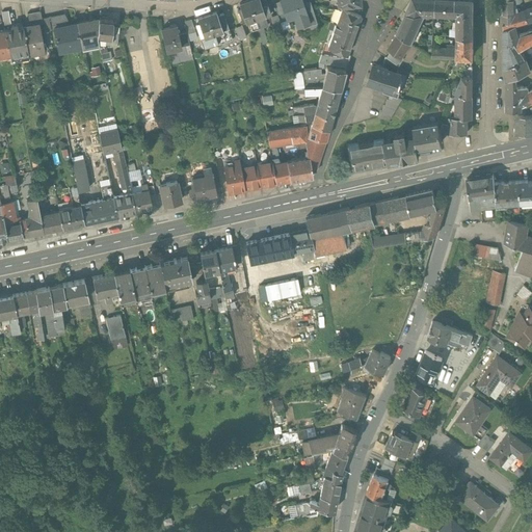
[(248,0),(247,0),(239,3),(241,7),(237,9),(242,23),(248,21),(251,31),(258,29),(258,27),(248,0)]
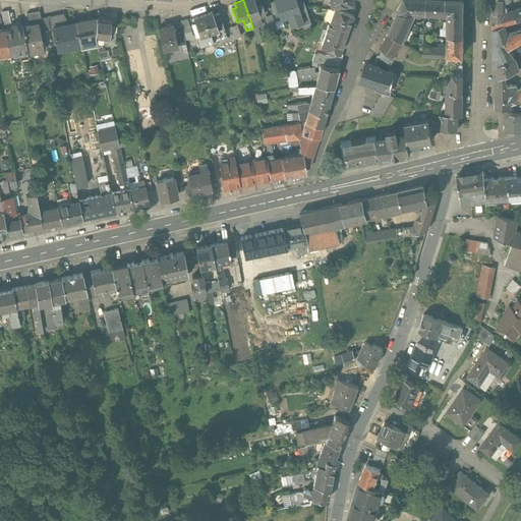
[(257,0),(243,0),(252,26),(252,29),(259,25),(256,18),(255,17),(254,15),(265,12),(262,3),(259,3),(257,0)]
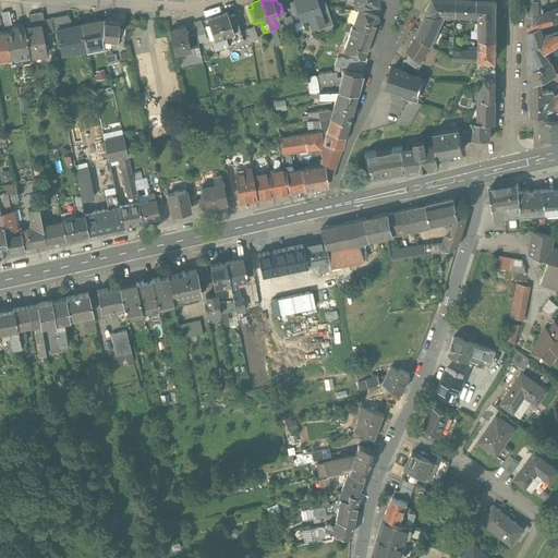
[(316,0),(292,0),(293,1),(298,13),(300,22),(307,19),(311,29),(324,24),(320,14),(322,14),(322,13),(316,0)]
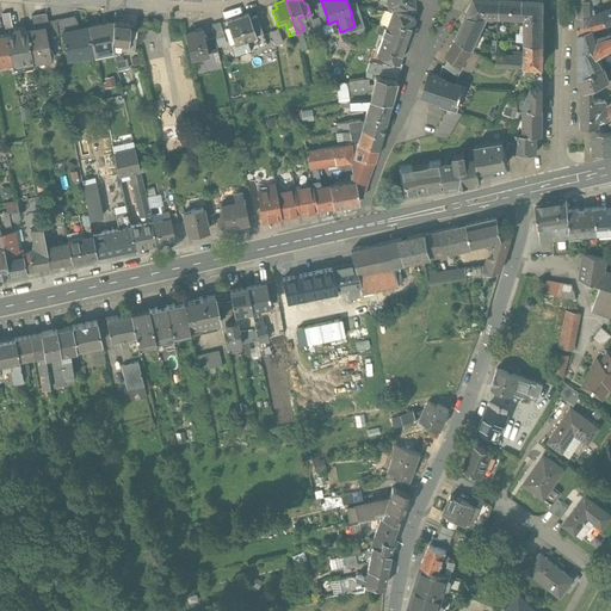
[(489,0),(473,0),(467,14),(468,16),(487,17),(488,17),(489,0)]
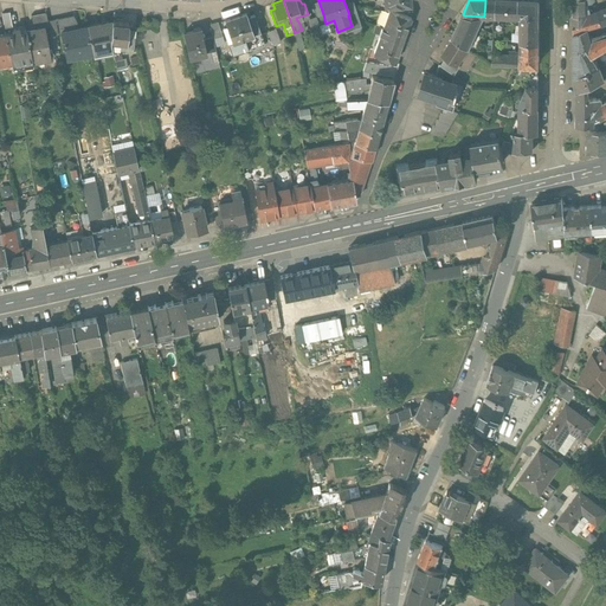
[(494,0),(485,0),(484,17),(496,17),(494,0)]
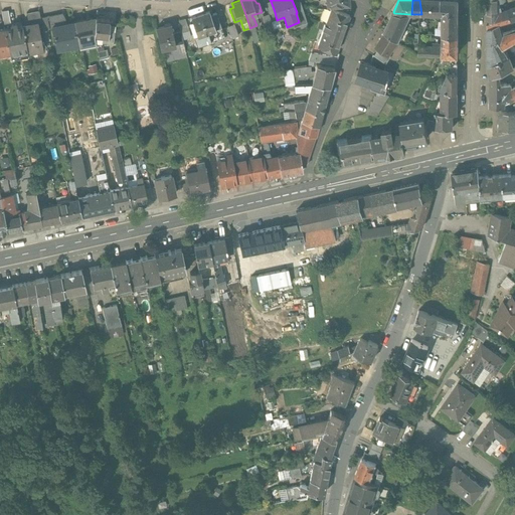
[(441,0),(419,0),(421,14),(442,14),(441,0)]
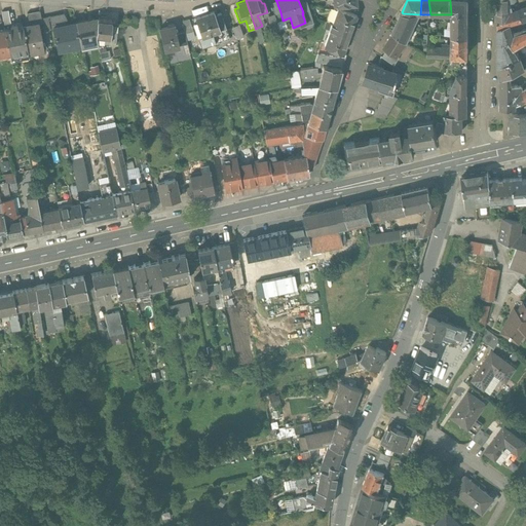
[(467,0),(450,0),(451,14),(459,12),(467,12),(467,0)]
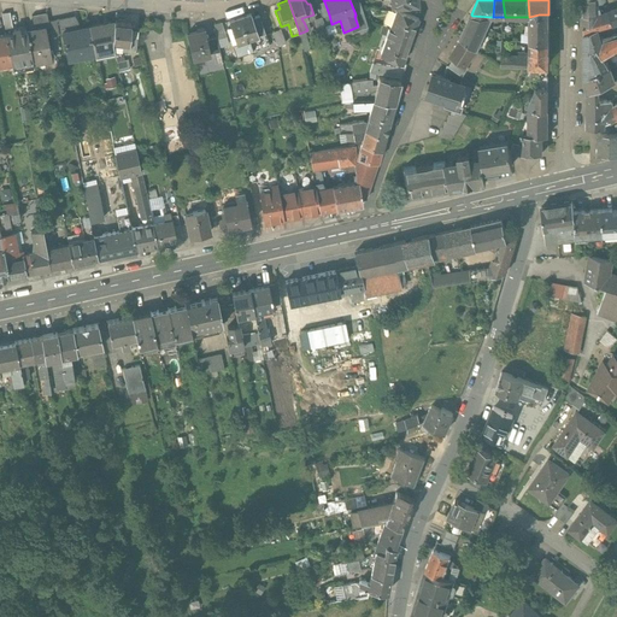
[(582,0),(583,31),(597,28),(611,23),(616,19),(616,6),(615,9),(610,10),(603,13),(599,1),(601,0),(582,0)]
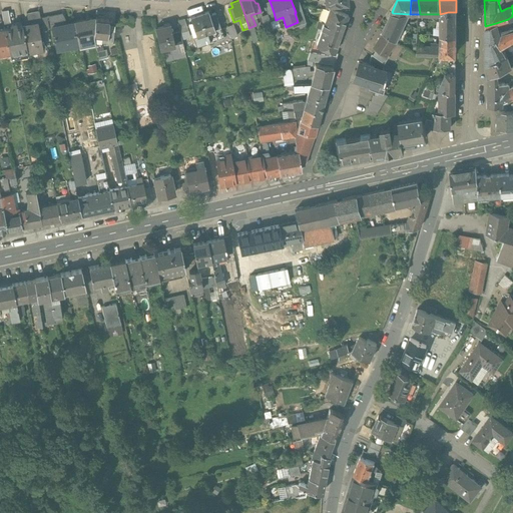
[(274,12),(270,1),(264,3),(267,14),(268,14),(274,12)]
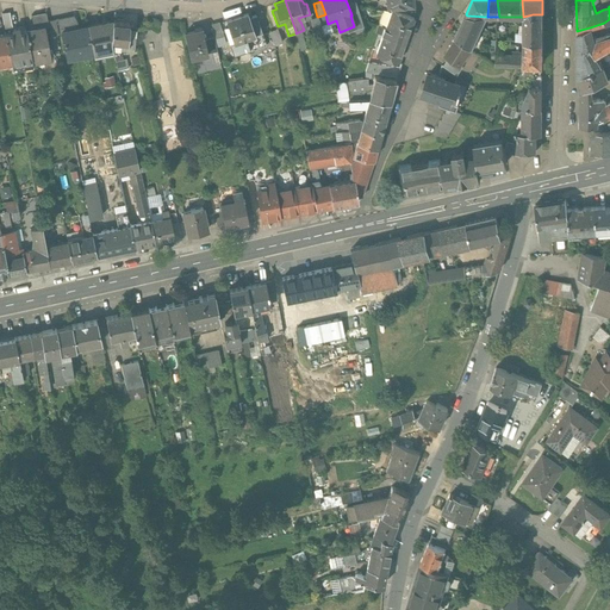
[(414,17),(391,10),(384,29),(378,26),(375,33),(383,35),(375,54),(397,62),(404,42),(405,42),(408,44),(410,38),(409,37),(406,38),(406,37),(414,17)]
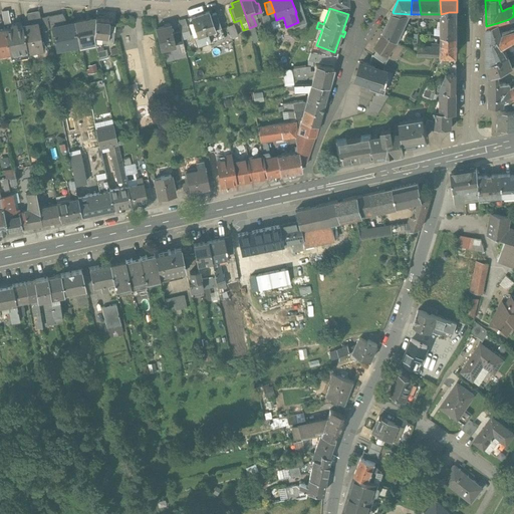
[(302,9),(296,12),(296,13),(295,13),(298,22),(299,24),(306,22),(302,9)]
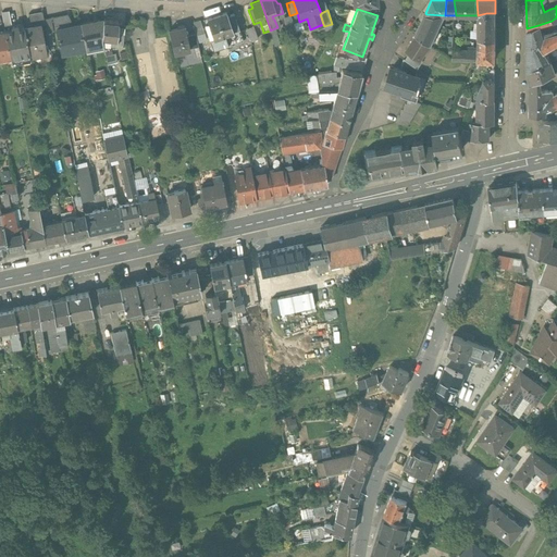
[(9,11),(1,12),(4,25),(11,24),(9,11)]
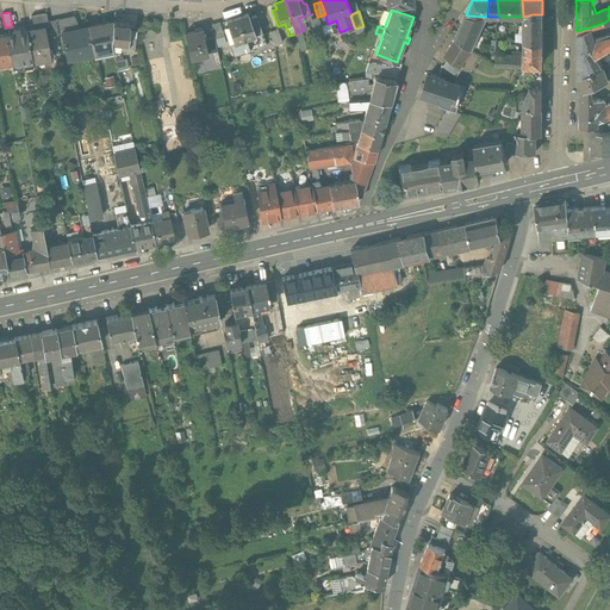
[(47,12),(31,14),(33,27),(45,26),(45,27),(49,26),(48,20),(47,12)]
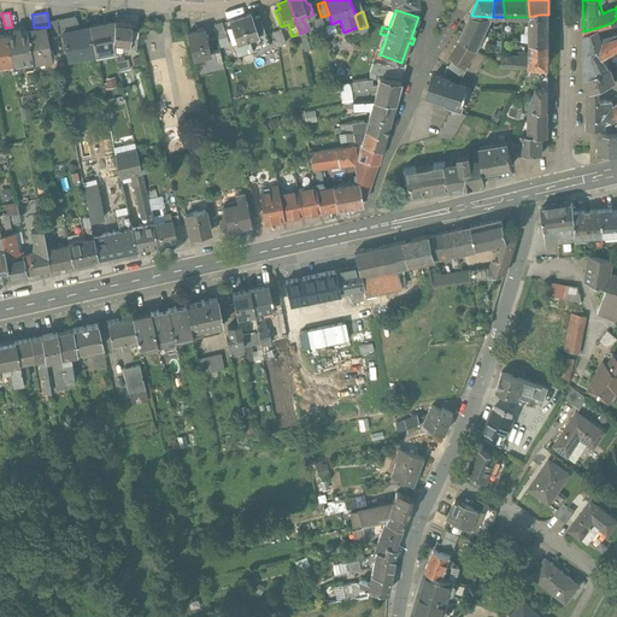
[(250,13),(240,16),(247,37),(264,31),(258,15),(251,17),(250,13)]
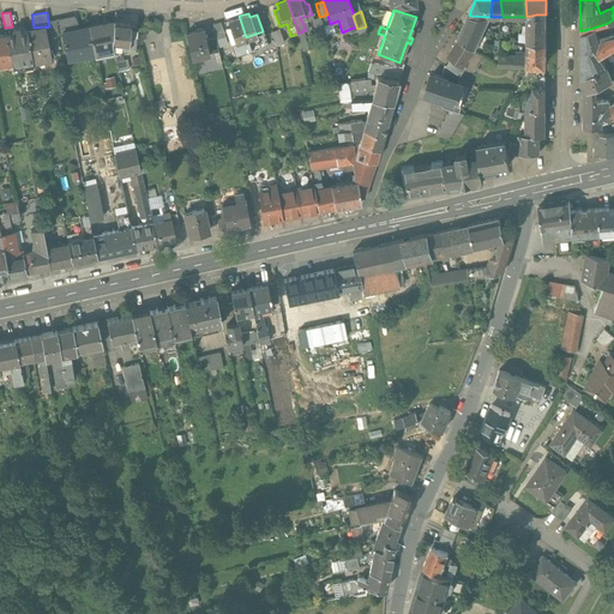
[(489,17),(470,16),(469,14),(467,19),(477,24),(479,22),(486,25),(489,17)]
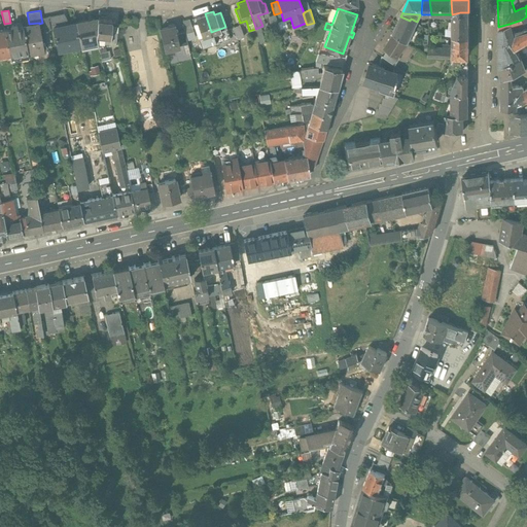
[(460,12),(452,14),(452,20),(468,21),(468,12),(460,12)]
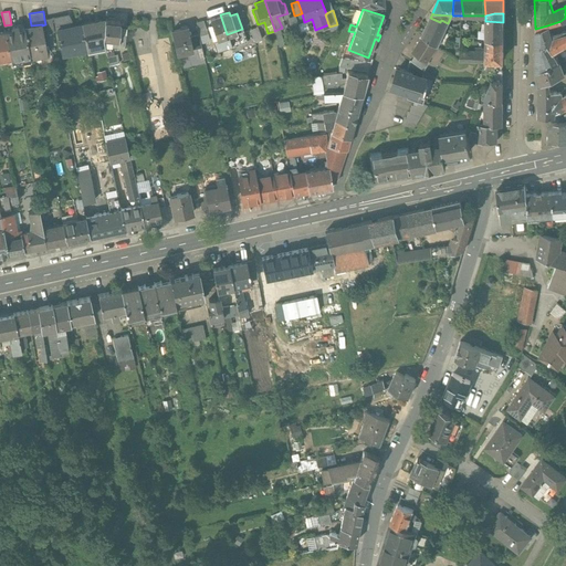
[(67,14),(54,17),(56,29),(70,27),(67,14)]
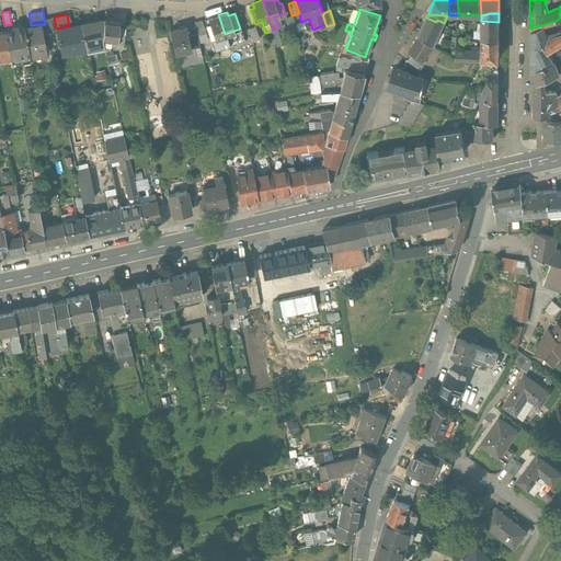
[(225,34),(218,14),(208,19),(209,23),(206,25),(210,39),(217,37),(220,47),(228,45),(227,44),(225,34)]
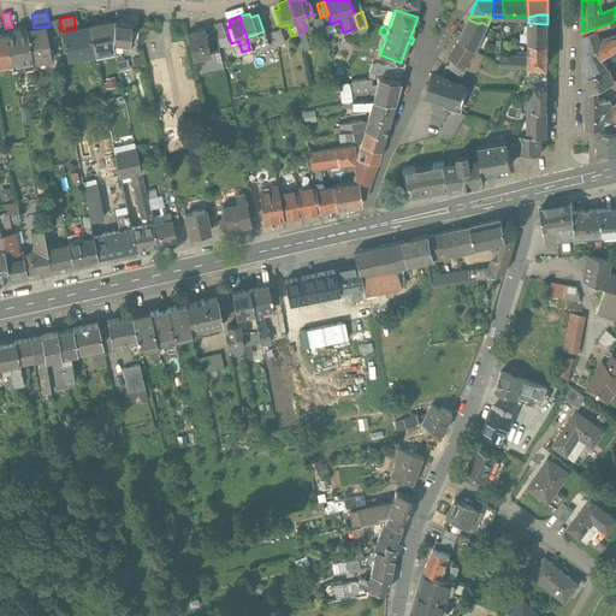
[(320,17),(313,19),(317,36),(325,34),(325,28),(321,17),(320,17)]
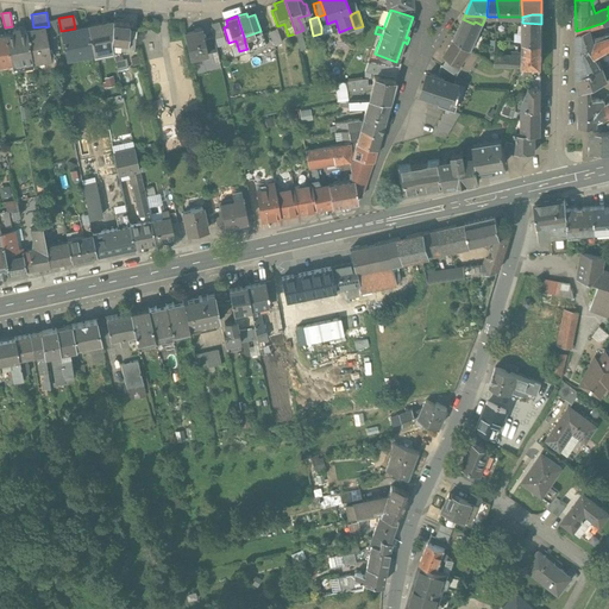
[(58,32),(56,19),(48,20),(49,26),(50,33),(58,32)]
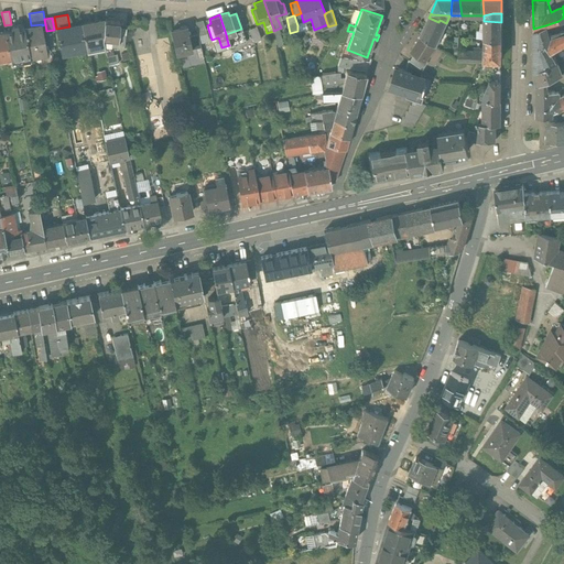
[(438,22),(429,18),(421,34),(436,44),(436,45),(446,23),(440,20),(438,22)]
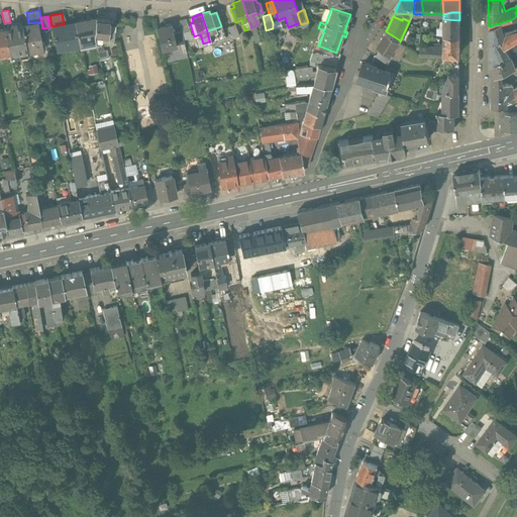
[(96,17),(75,21),(79,41),(79,43),(95,40),(94,35),(96,17)]
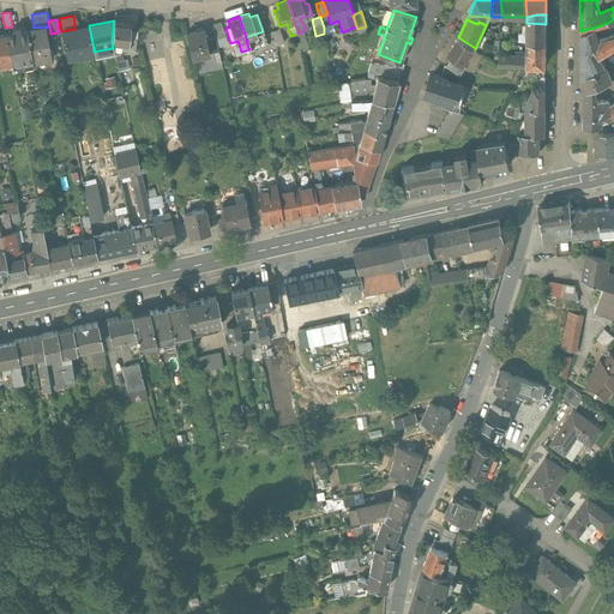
[(131,22),(114,20),(112,42),(121,43),(120,48),(121,48),(128,49),(131,22)]
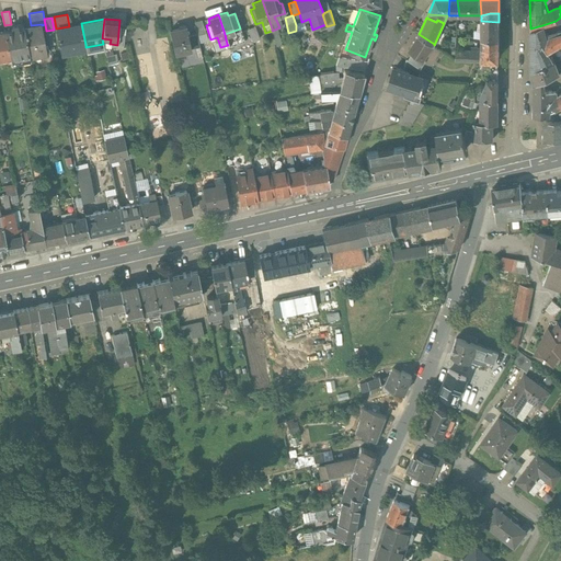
[(202,20),(194,22),(196,33),(197,34),(205,31),(202,20)]
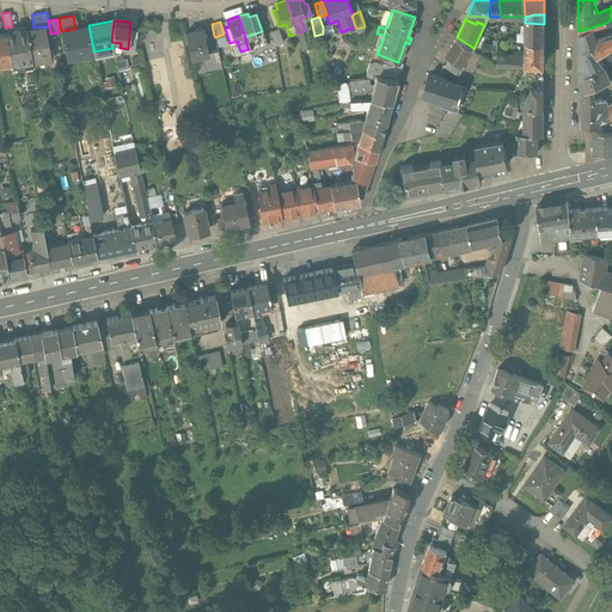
[(544,24),(525,23),(521,23),(521,31),(518,31),(518,40),(525,40),(525,50),(545,50),(544,24)]
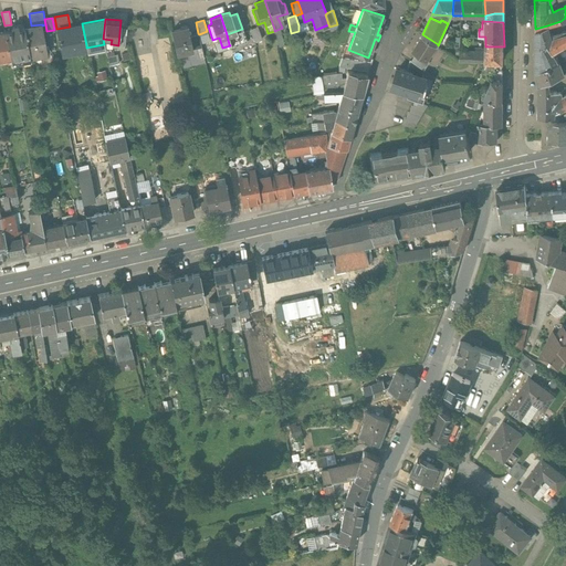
[(70,27),(56,29),(61,53),(72,51),(71,48),(86,45),(82,23),(70,27)]
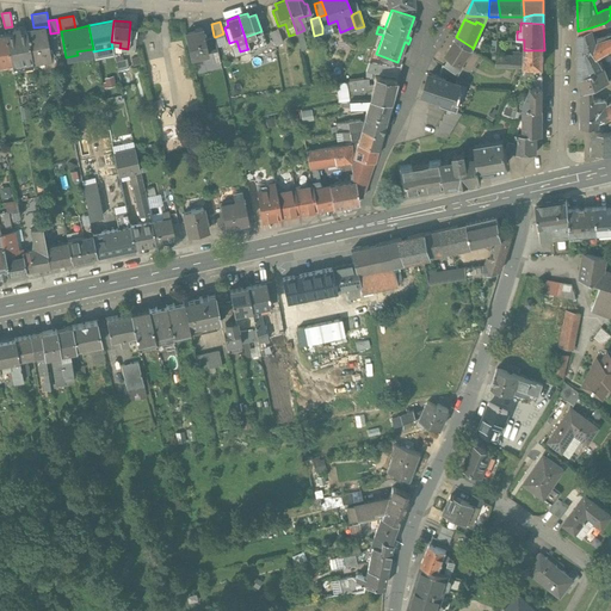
[(34,28),(26,30),(32,57),(50,54),(45,28),(45,26),(34,28)]
